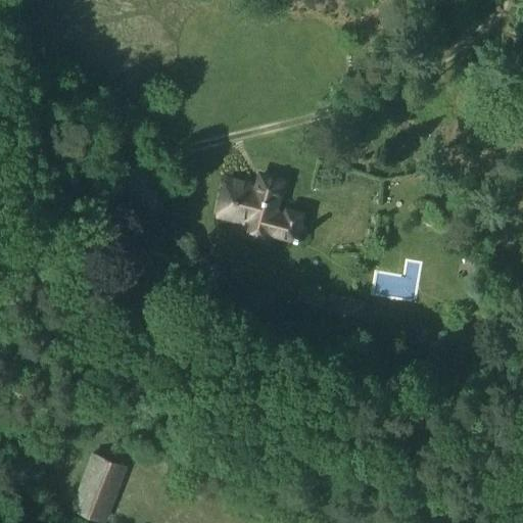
[(228,177),(218,218),(247,225),(245,236),(268,241),(270,234),(300,241),(303,229),(300,224),(302,214),(287,209),(286,215),(275,211),(283,181),(253,174),(251,183),(228,177)]
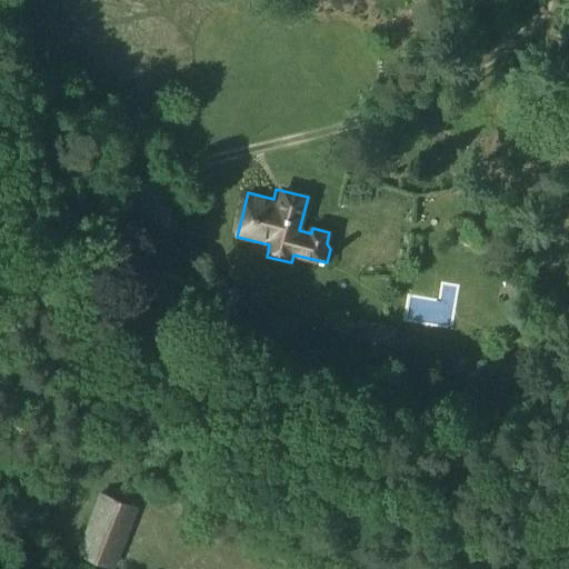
[(329,310),(318,337),(339,349),(345,339),(348,340),(356,322),(329,310)]
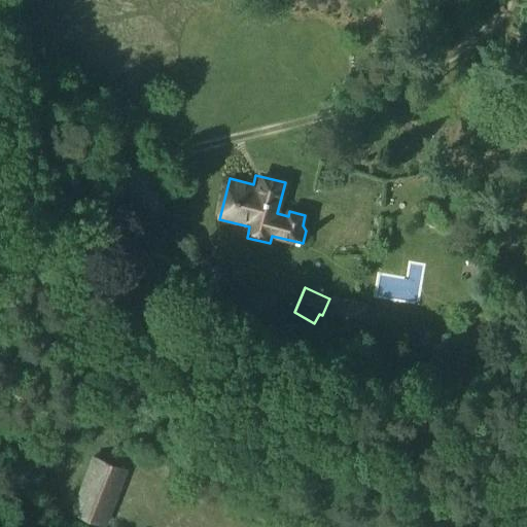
[(331,297),(327,316),(361,324),(367,305),(331,297)]
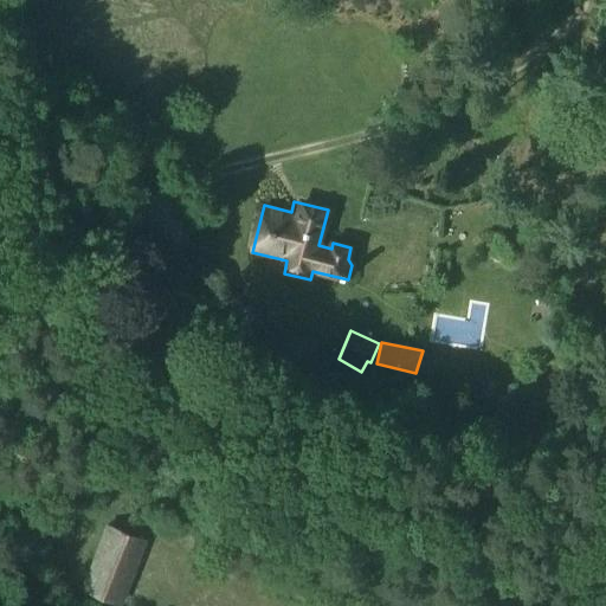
[(120,605),(147,541),(108,524),(82,591),(120,605)]
